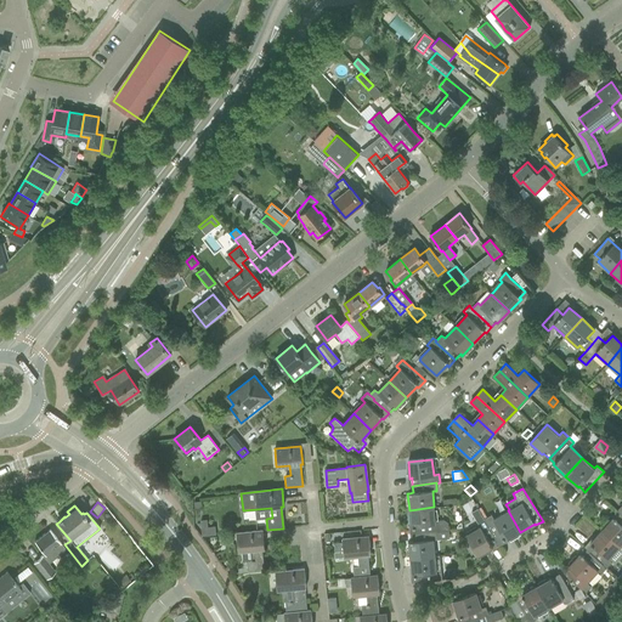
[(408,526),(410,533),(436,531),(448,530),(448,524),(444,520),(435,521),(434,507),(410,510),(411,526),(408,526)]
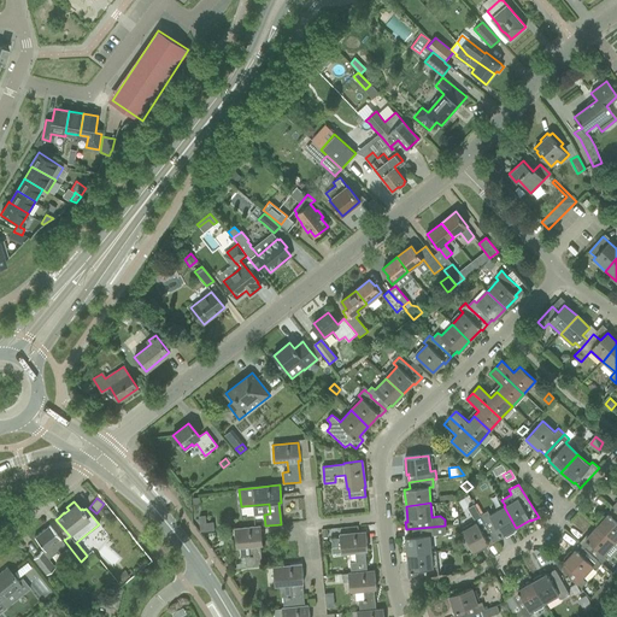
[(516,528),(504,506),(491,515),(488,510),(481,515),(497,541),(503,538),(503,536),(516,528)]
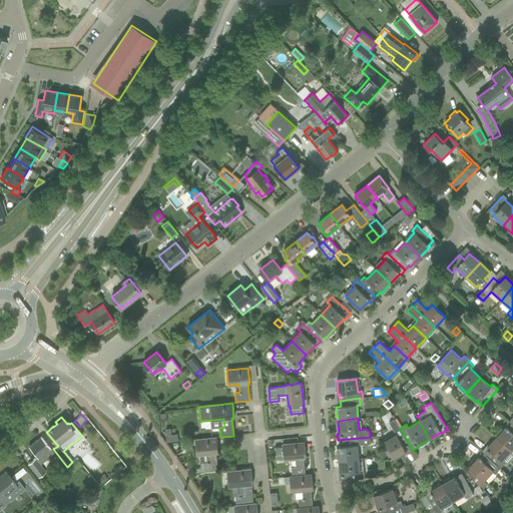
[(506,427),(496,438),(511,451),(512,448),(512,425),(511,424),(507,428),(506,427)]
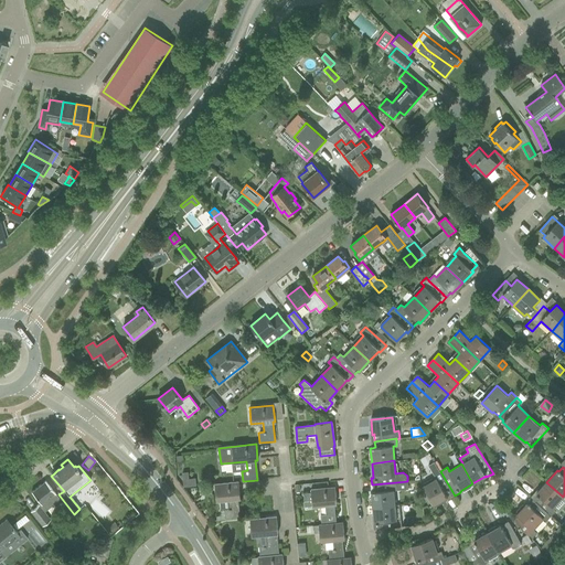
[(436,478),(423,486),(427,493),(425,496),(425,497),(424,498),(428,503),(432,501),(434,505),(447,498),(448,499),(455,496),(440,471),(434,475),(436,478)]
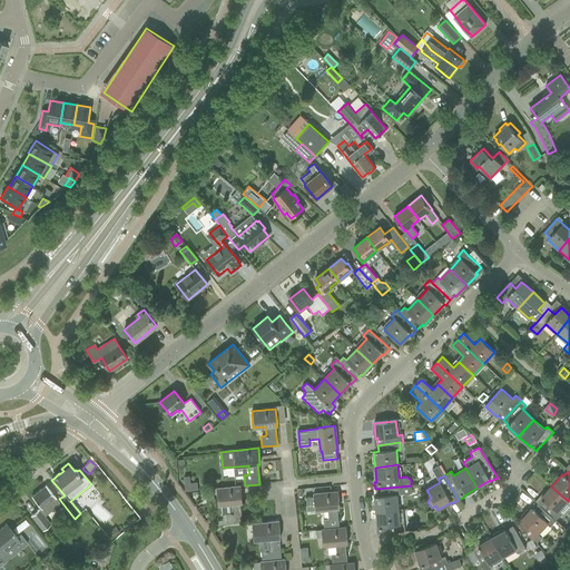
[(190,482),(184,482),(185,490),(198,489),(197,481),(190,482)]
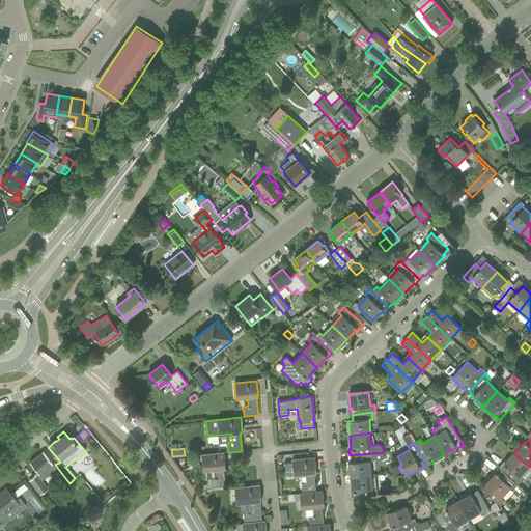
[(56,469),(53,466),(43,452),(29,463),(37,473),(28,480),(39,494),(47,488),(42,481),(56,469)]
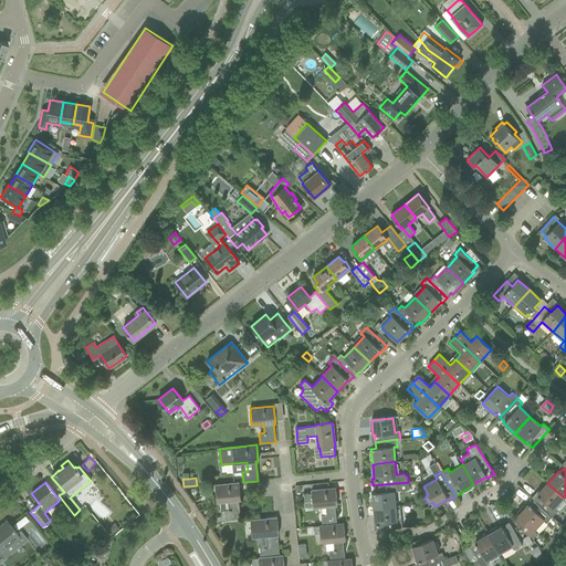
[(239,482),(215,485),(217,502),(220,501),(221,511),(224,511),(226,521),(240,520),(239,500),(241,499),(239,482)]
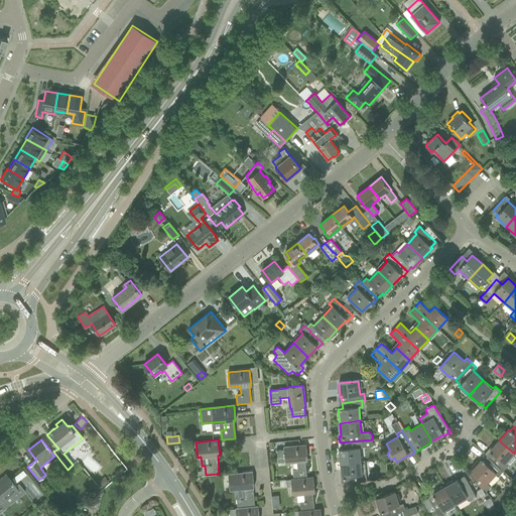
[(362,440),(340,442),(341,449),(339,449),(341,464),(361,461),(359,447),(363,447),(362,440)]
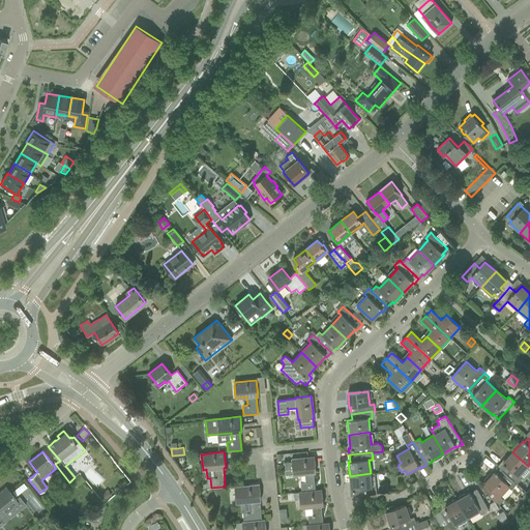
[(528,466),(512,452),(503,463),(504,464),(500,468),(517,484),(522,478),(519,476),(528,466)]
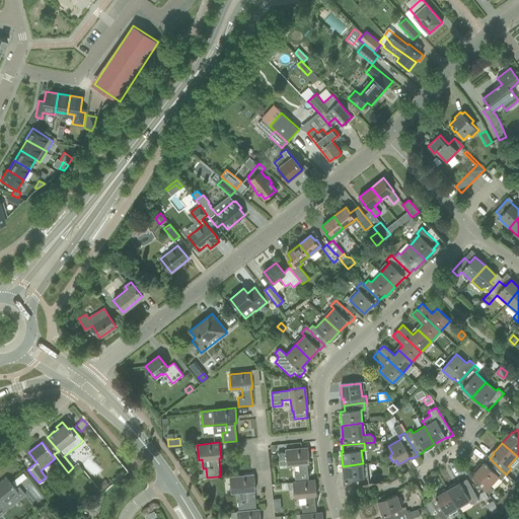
[(286,452),(279,453),(280,465),(293,464),(298,463),(299,471),(294,472),(295,482),(309,480),(307,462),(309,462),(307,447),(285,450),(286,452)]
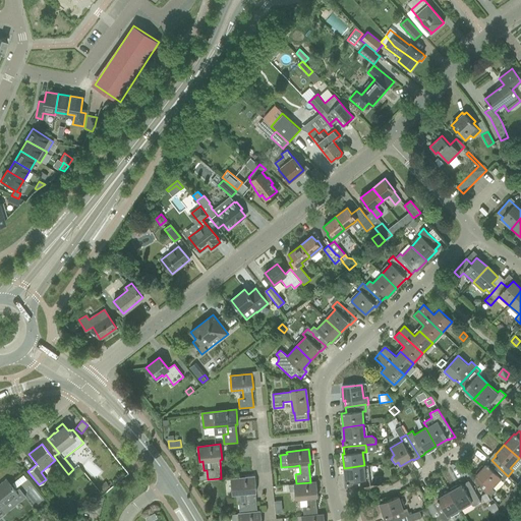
[(486,464),(476,474),(477,475),(475,479),(490,496),(495,490),(491,487),(501,477),(504,480),(508,476),(491,460),(487,465),(486,464)]
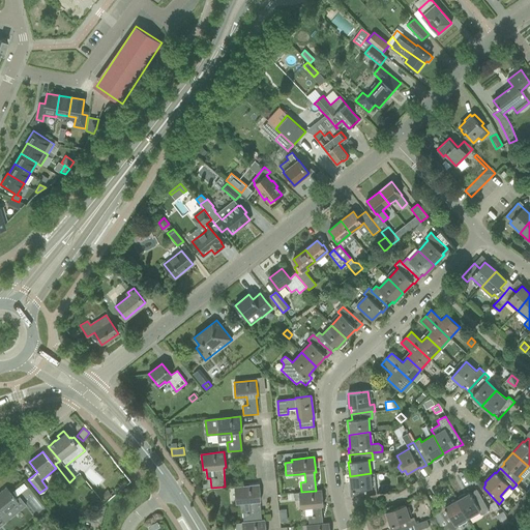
[(372,488),(371,473),(350,476),(351,491),(353,491),(354,497),(377,495),(376,487),(372,488)]
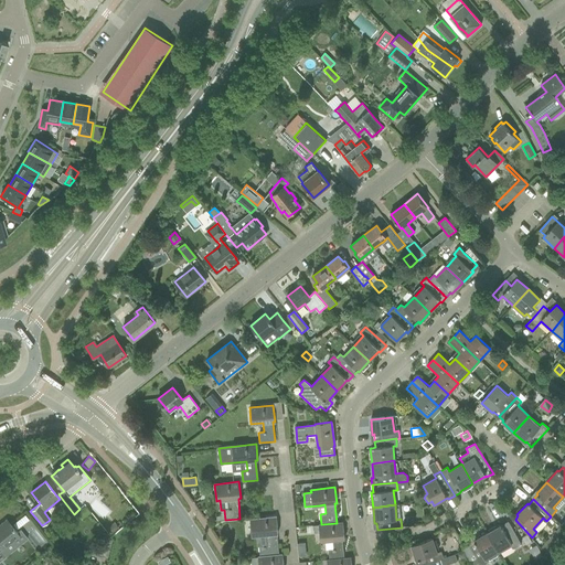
[(24,514),(12,524),(17,530),(29,520),(24,514)]
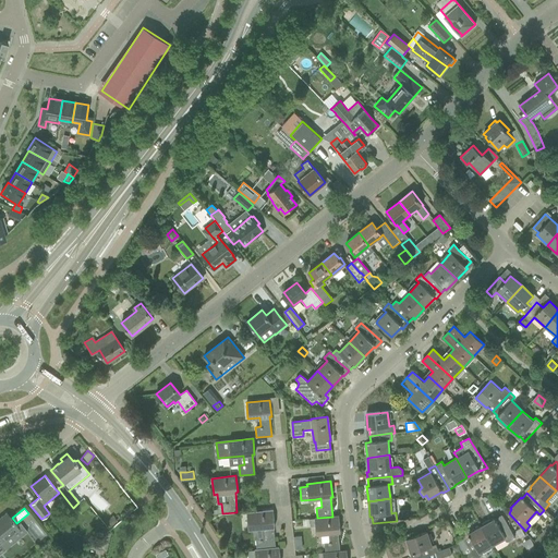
[(257,550),(276,548),(274,526),(275,526),(273,510),(246,513),(249,530),(263,528),(264,538),(256,540),(257,550)]
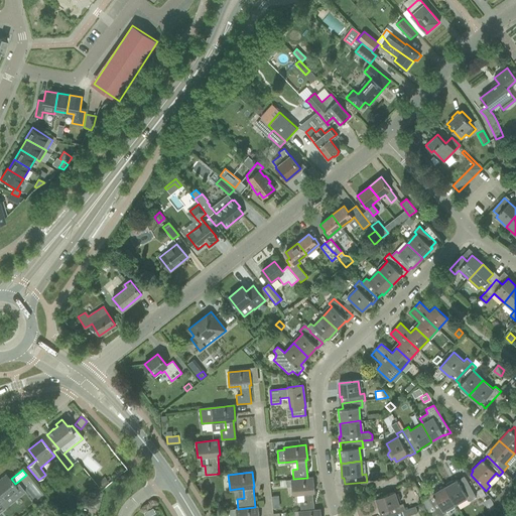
[(0,511),(4,509),(0,505),(11,495),(15,500),(25,492),(18,484),(15,486),(12,483),(6,475),(0,479),(0,511)]
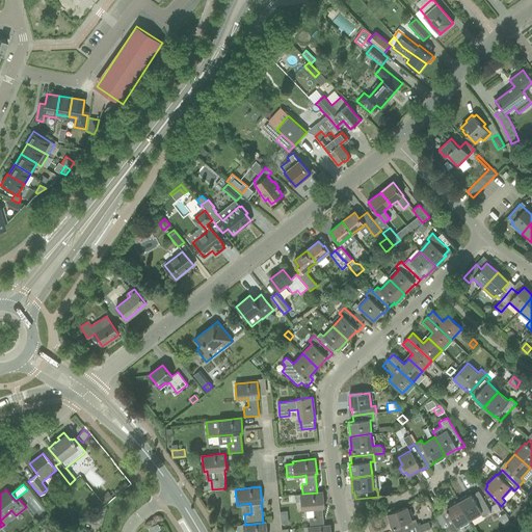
[(107,491),(100,498),(104,503),(111,497),(107,491)]
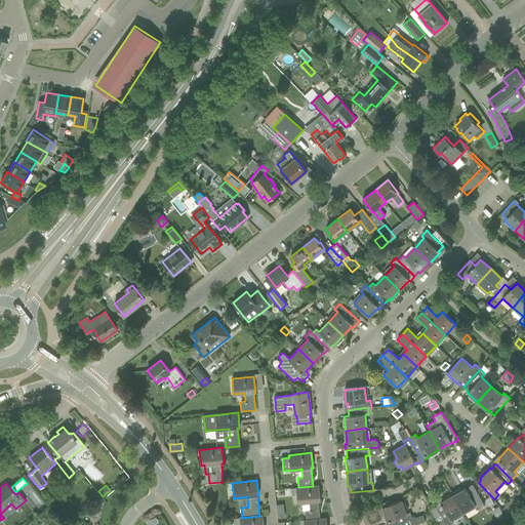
[(291,488),(291,489),(284,490),(285,495),(296,494),(297,502),(309,501),(310,510),(306,510),(307,520),(320,519),(318,501),(320,500),(319,485),(313,486),(298,487),(291,488)]
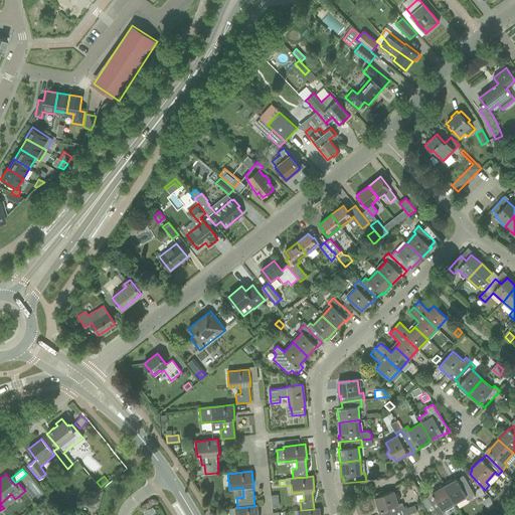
[(468,500),(475,496),(464,476),(457,480),(457,479),(445,486),(455,504),(466,497),(468,500)]
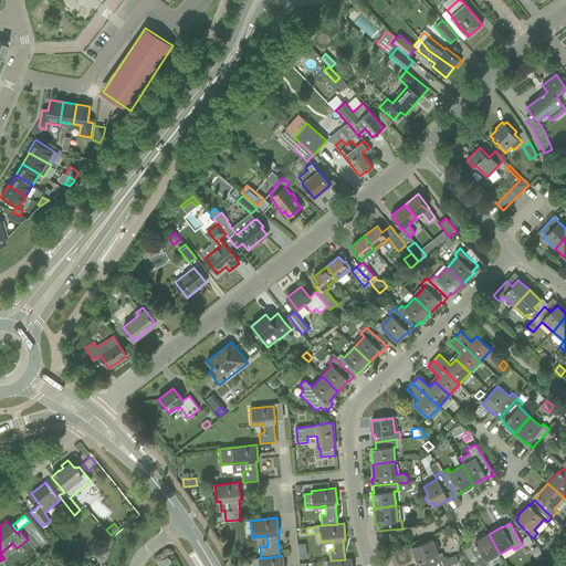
[(565,534),(565,532),(561,528),(544,546),(549,552),(565,534)]
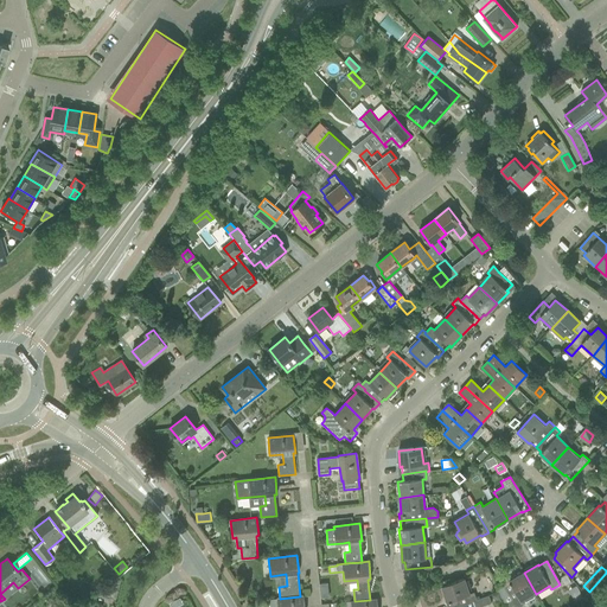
[(536,594),(524,573),(510,581),(510,582),(504,586),(511,600),(506,602),(509,606),(521,606),(524,605),(522,601),(524,600),(526,602),(535,598),(534,595),(536,594)]
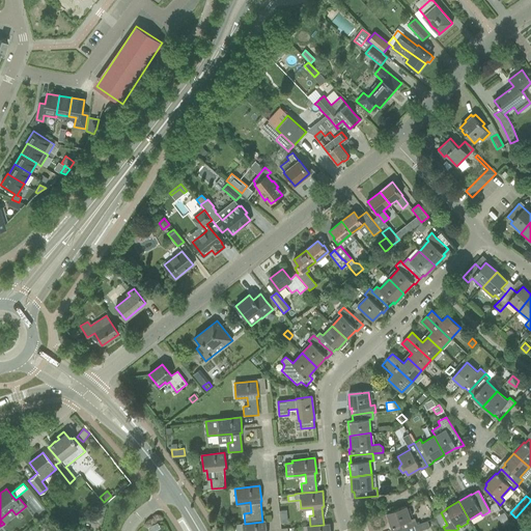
[(496,502),(491,505),(495,512),(500,509),(496,502)]
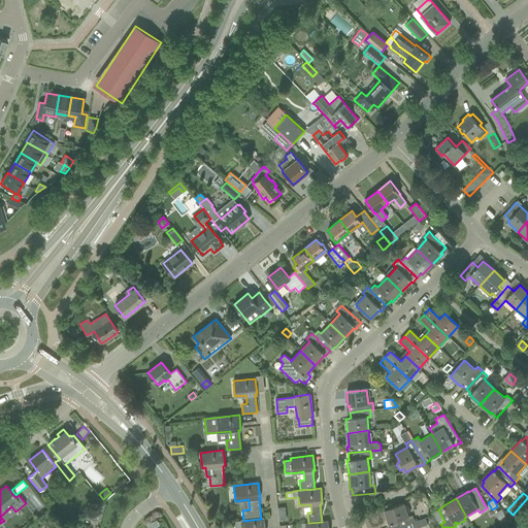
[(407,504),(404,505),(404,503),(385,509),(390,524),(391,523),(392,527),(396,527),(425,519),(425,518),(421,520),(420,517),(415,519),(413,516),(408,517),(407,514),(410,513),(407,504)]
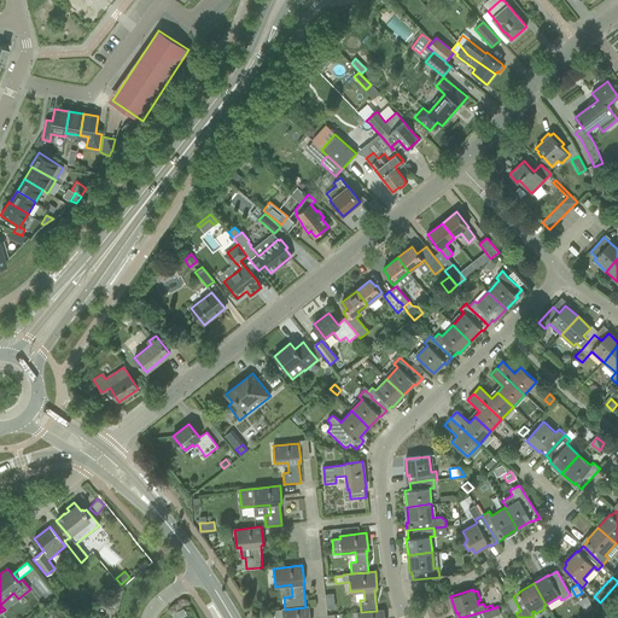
[(121,590),(99,607),(117,611),(123,592),(121,590)]
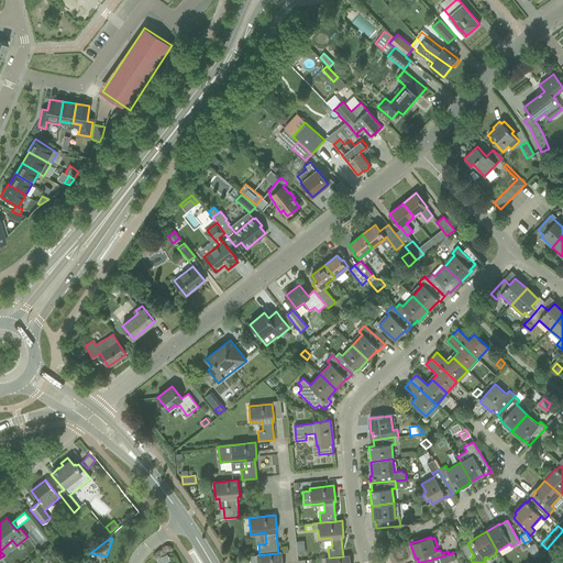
[(278,553),(260,555),(250,555),(250,562),(252,562),(258,562),(257,562),(282,562),(282,552),(278,553)]
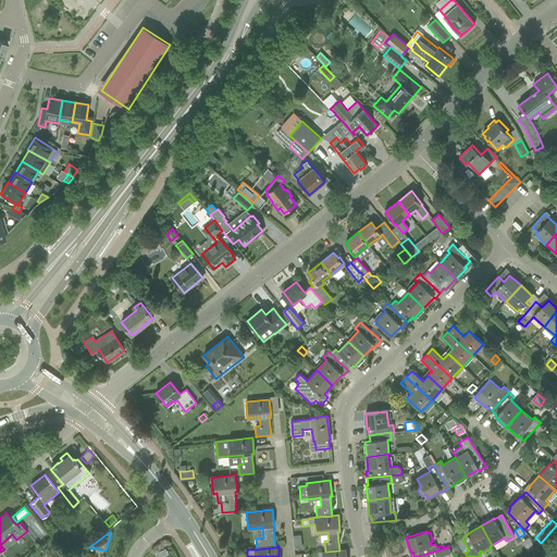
[(418,556),(438,556),(450,553),(448,547),(418,556)]
